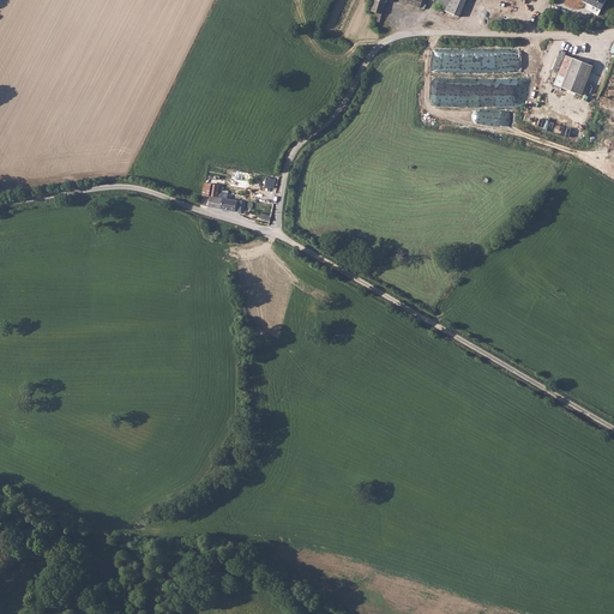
[(426,0),(375,0),(369,17),(375,19),(374,24),(379,25),(387,0),(403,0),(425,6),(426,0)]
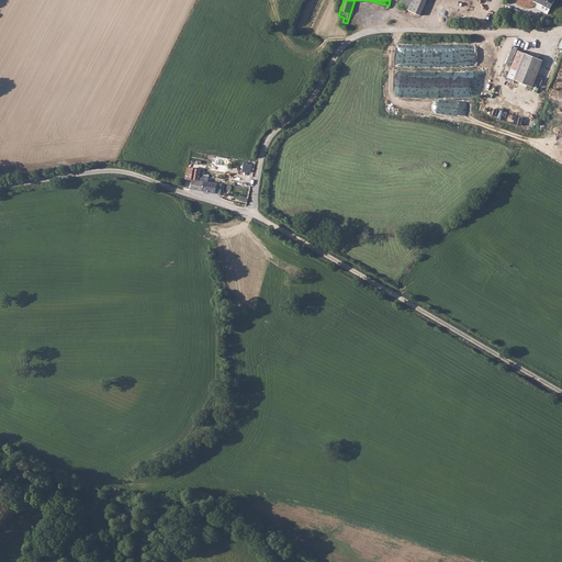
[(414,0),(411,9),(419,11),(423,0),(414,0)]
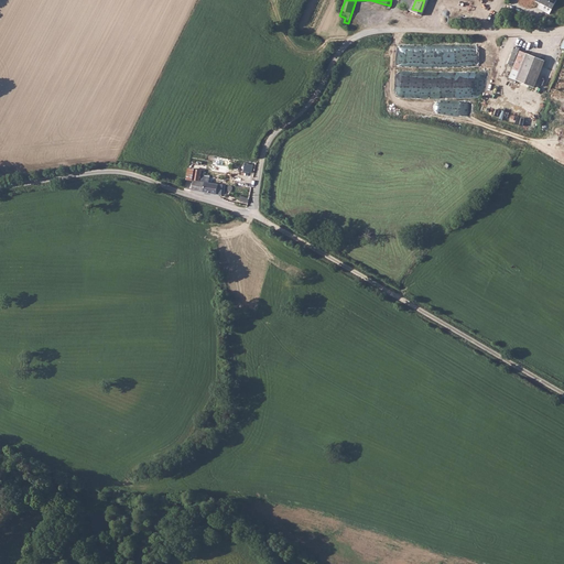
[(548,13),(551,9),(539,2),(537,7),(548,13)]
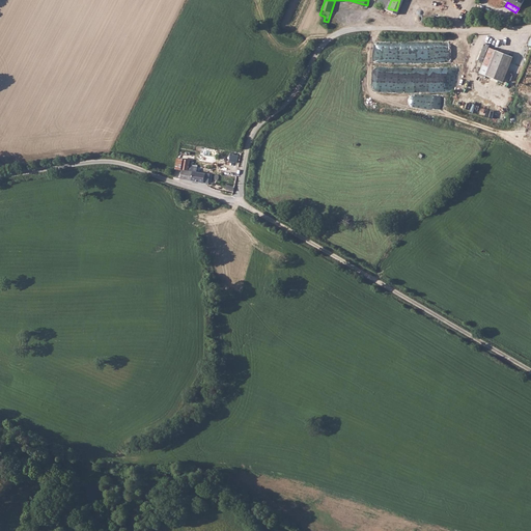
[(476,71),(484,75),(499,81),(510,57),(487,47),(476,71)]
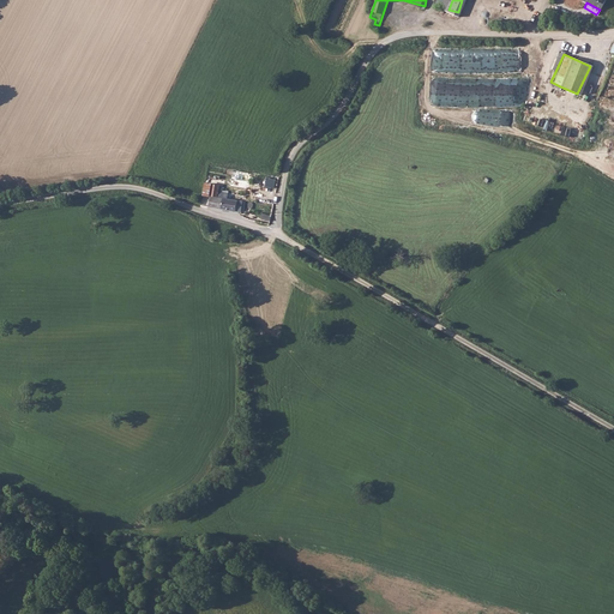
[(266,178),(265,186),(275,188),(277,180),(266,178)]
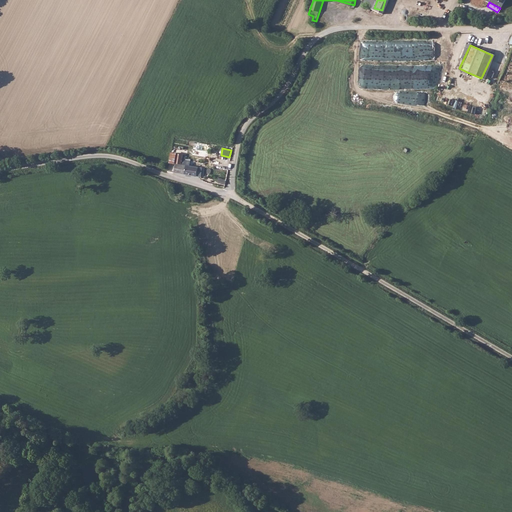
[(174,164),(172,171),(189,175),(191,168),(187,167),(188,162),(182,161),(180,161),(179,165),(174,164)]
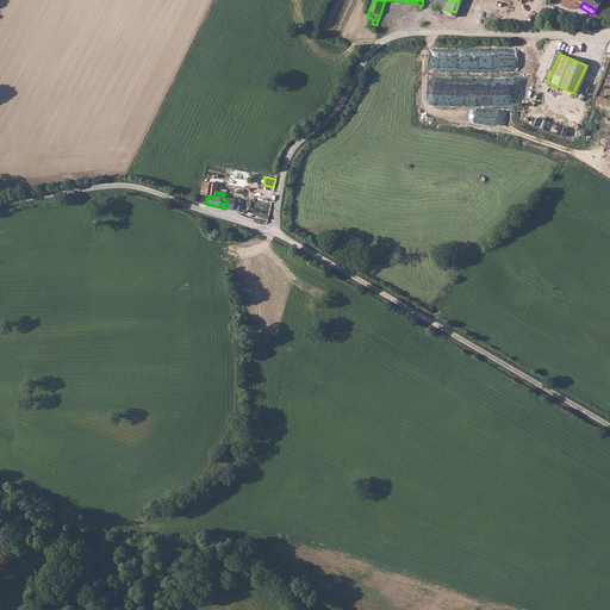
[(234,210),(237,211),(238,203),(228,200),(225,209),(234,210)]
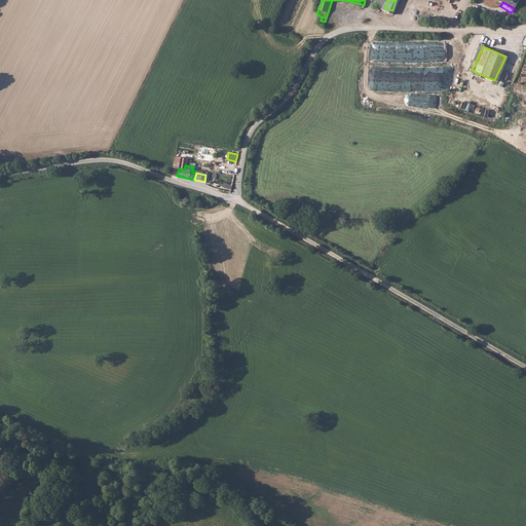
[(223,191),(229,192),(231,185),(225,184),(223,191)]
